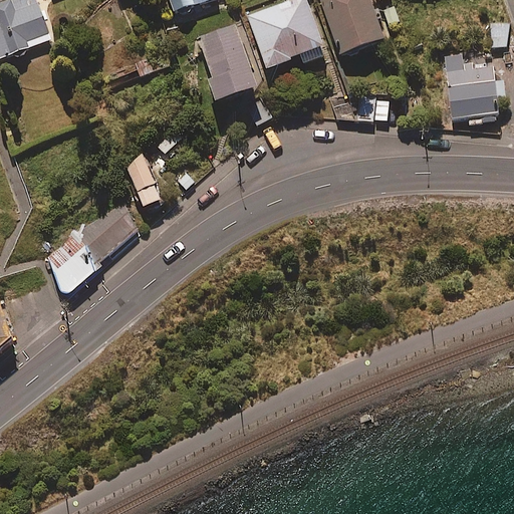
[(37,0),(8,0),(0,3),(0,59),(53,39),(37,0)]
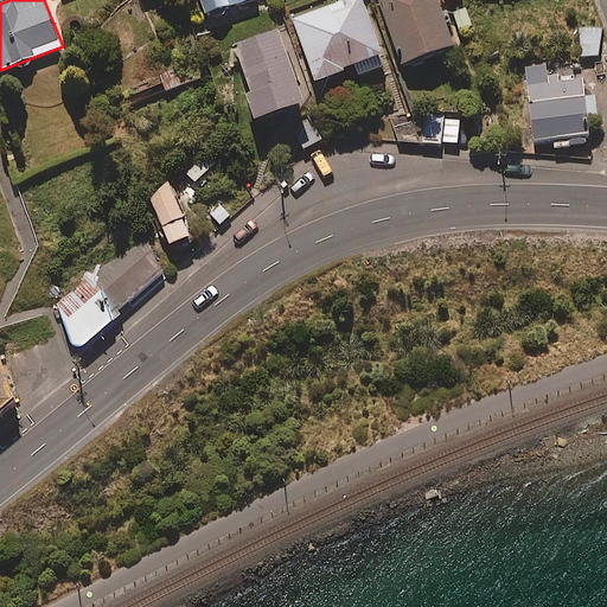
[(250,0),(200,0),(206,16),(250,0)]
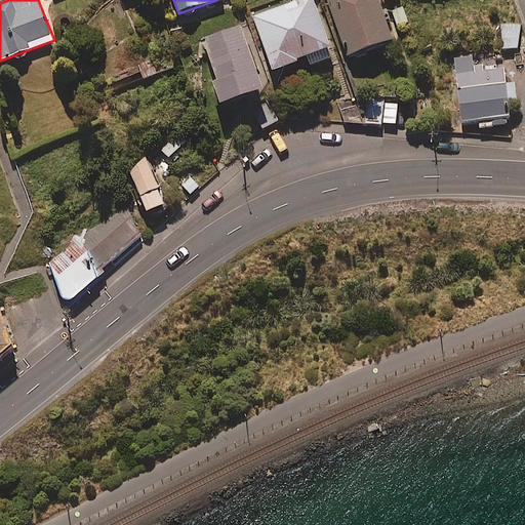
[(335,56),(314,0),(298,0),(254,16),(274,70),(309,56),(312,65),(335,56)]
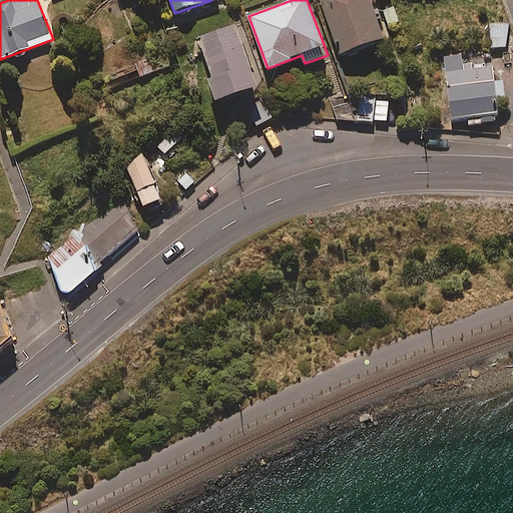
[(385,38),(371,0),(321,0),(341,54),(385,38)]
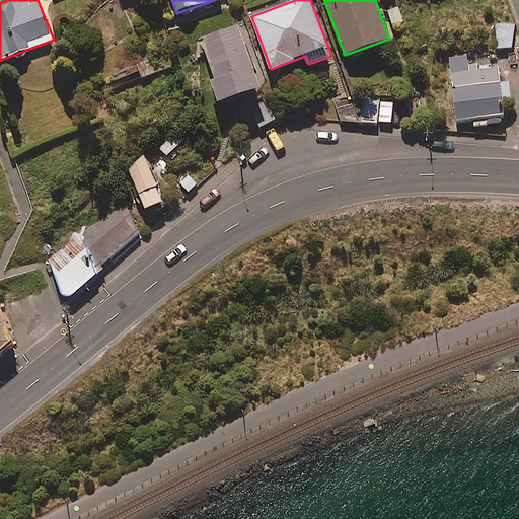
[(262,86),(238,24),(200,39),(223,100),(262,86)]
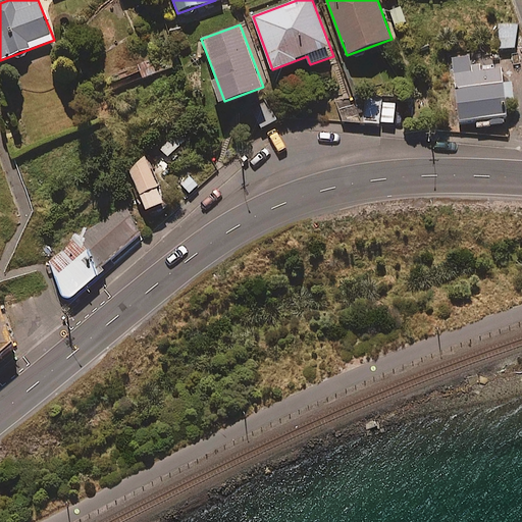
[(517,24),(500,24),(499,49),(516,49),(517,24)]
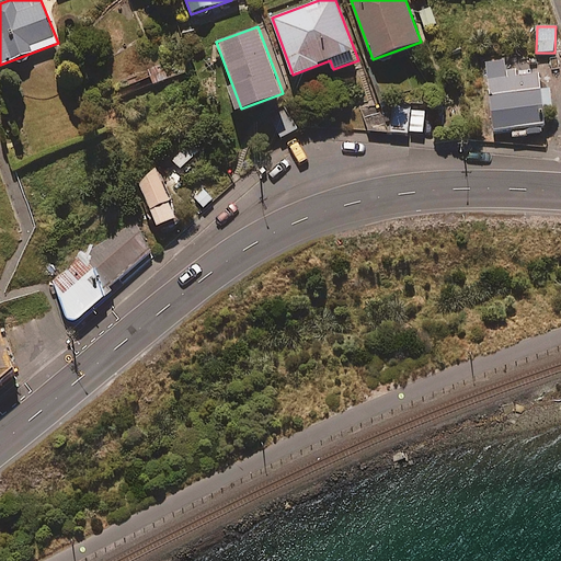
[(554,114),(553,88),(544,88),(542,75),(517,75),(516,69),(507,70),(507,61),(485,63),(487,90),(490,90),(492,135),(511,135),(511,139),(529,138),(529,134),(547,133),(546,115),(554,114)]
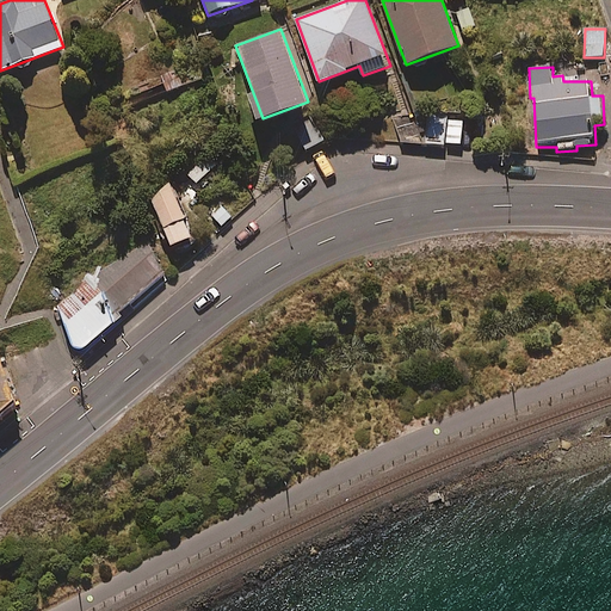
[(185,174),(197,186),(217,166),(205,154),(185,174)]
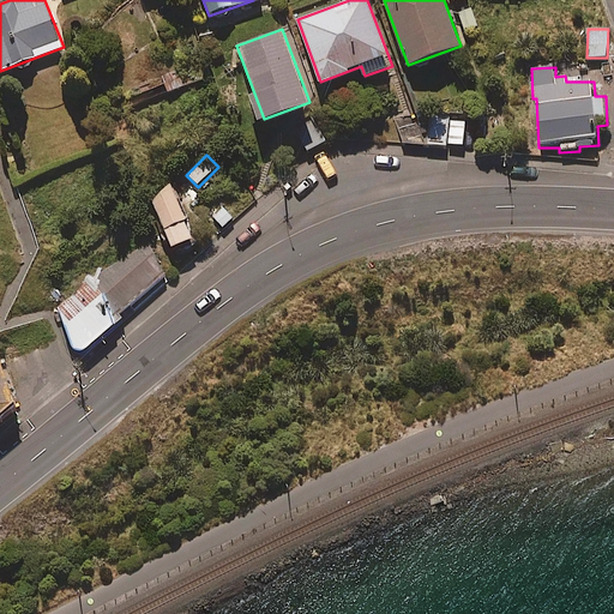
[(197,238),(170,185),(148,197),(173,248),(197,238)]
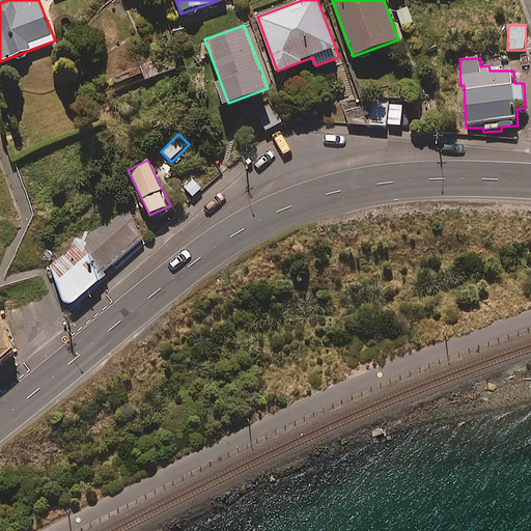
[(183,189),(194,199),(207,184),(196,173),(183,189)]
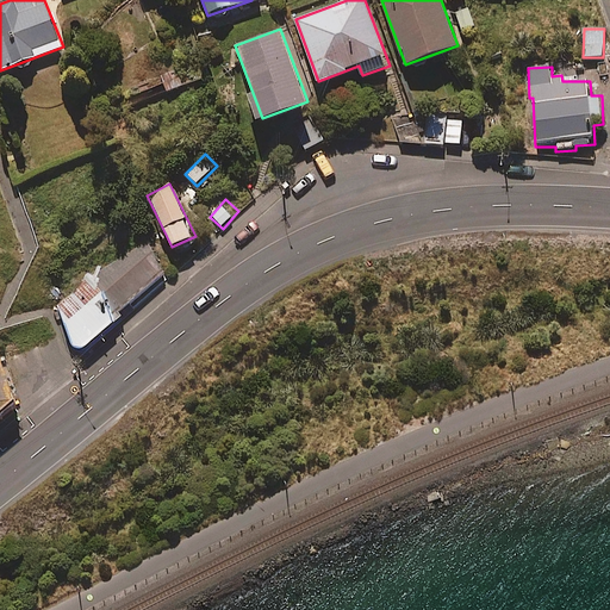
[(57,304),(73,353),(122,319),(117,313),(167,275),(142,241),(57,304)]
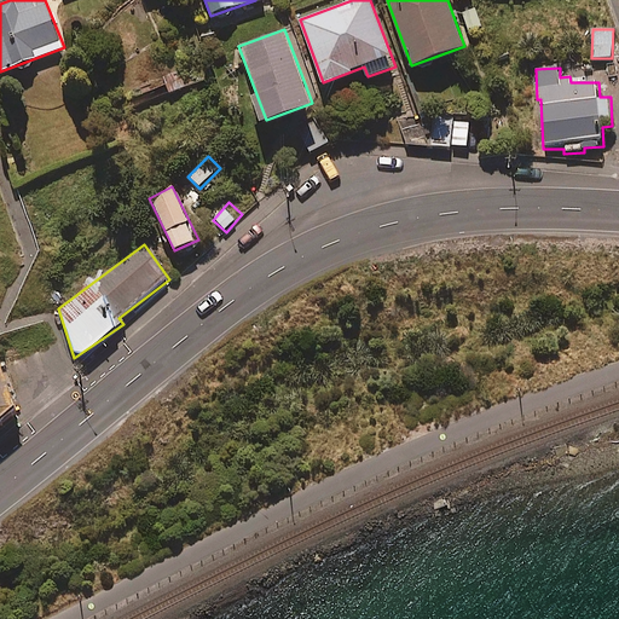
[(0,363),(0,420),(17,405),(0,363)]
